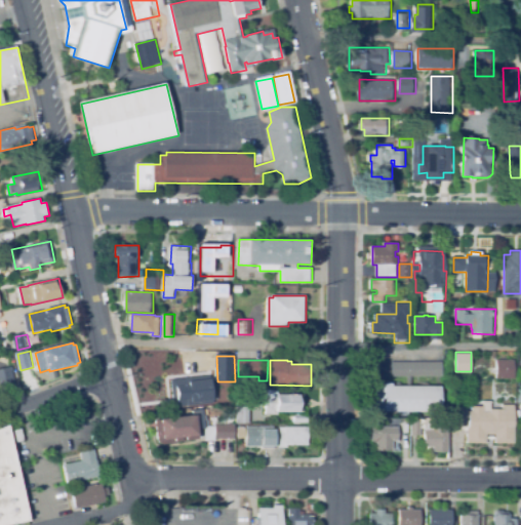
[(498,378),(498,360),(518,360),(518,379),(513,379),(513,381),(508,381),(508,379),(498,378)]
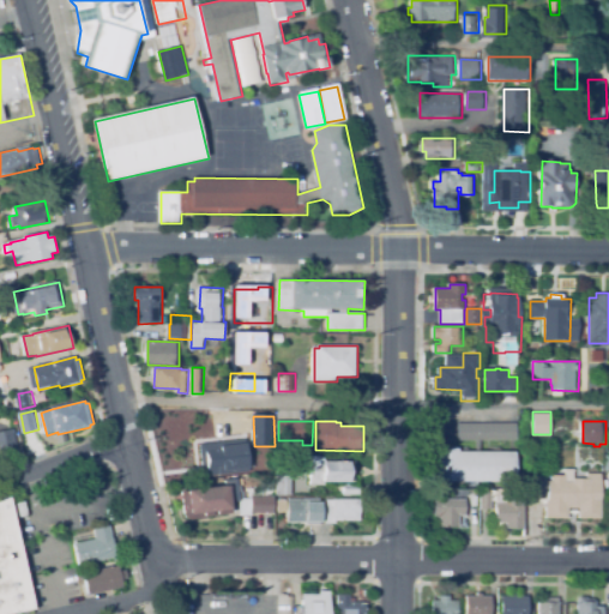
[(460,423),(520,423),(520,440),(484,440),(484,451),(518,451),(518,481),(440,481),(439,449),(460,449),(460,451),(478,451),(478,440),(460,440),(460,423)]
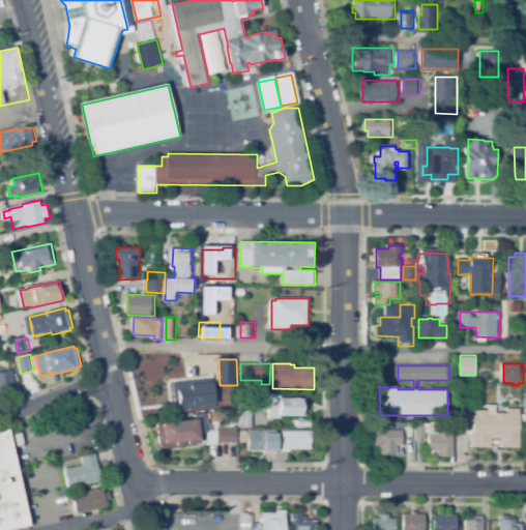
[(1,399),(0,394),(0,372),(13,370),(20,394),(1,399)]
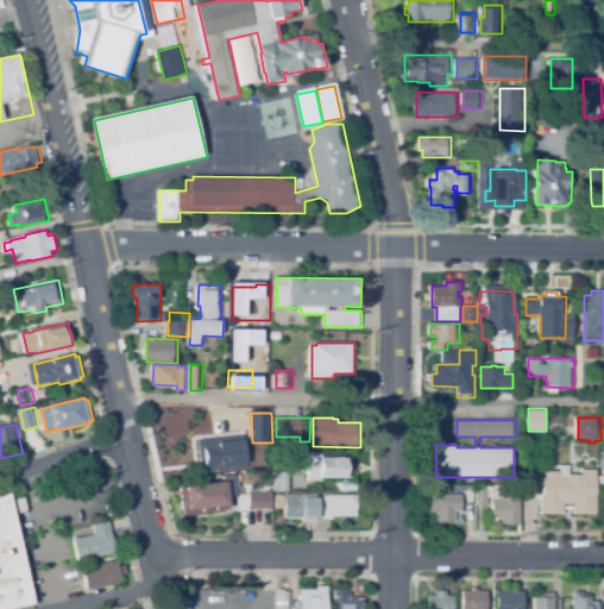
[(529,452),(530,434),(551,435),(554,435),(555,428),(565,428),(565,443),(555,443),(555,444),(551,444),(549,452),(529,452)]
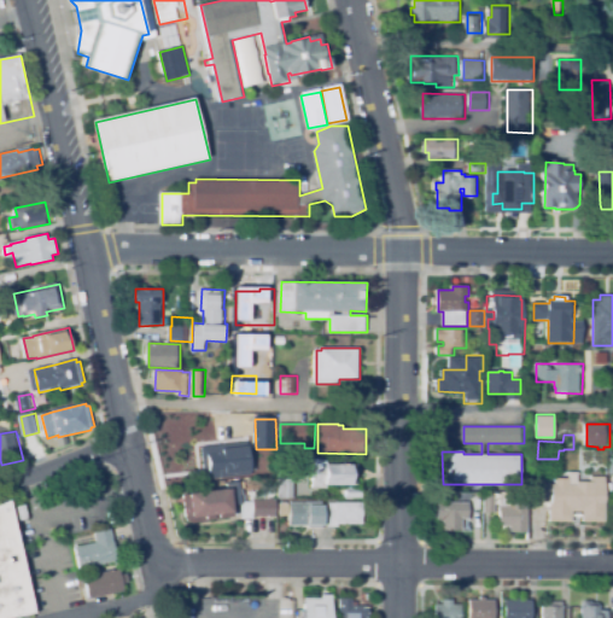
[(204,449),(249,444),(252,476),(208,481),(204,449)]
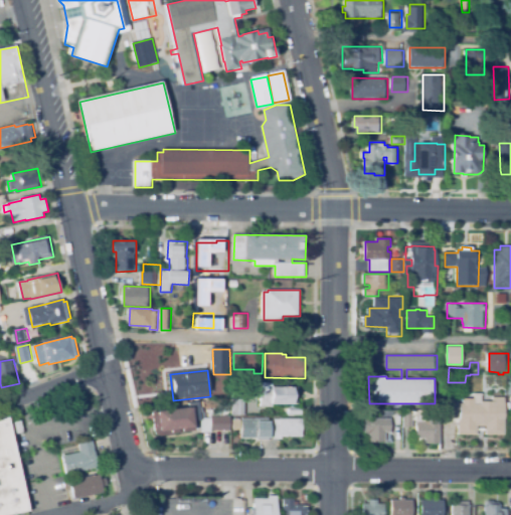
[(477,385),(467,384),(468,375),(478,376),(477,385)]
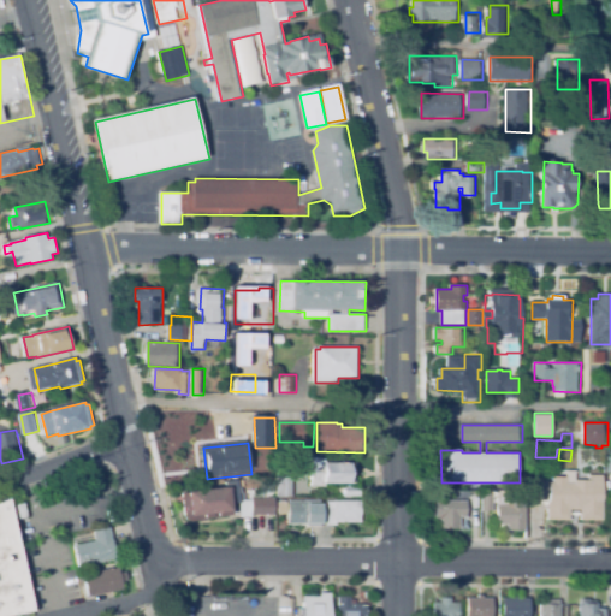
[(327,462),(357,463),(357,484),(327,484),(327,486),(313,486),(314,458),(327,458),(327,462)]
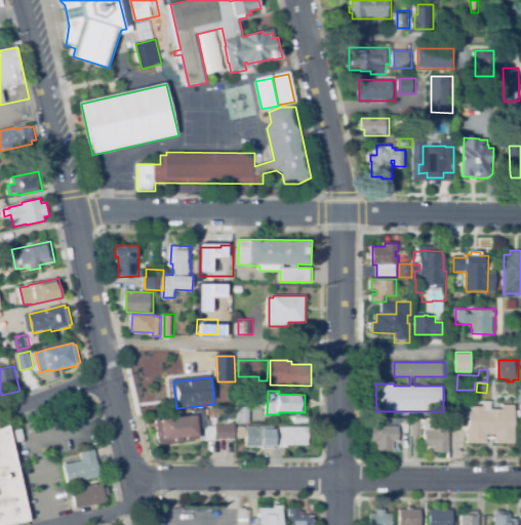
[(493,405),(493,441),(488,441),(488,444),(480,444),(480,440),(476,440),(476,438),(472,438),(473,428),(453,427),(454,408),(455,408),(455,399),(482,399),(481,413),(484,413),(484,405),(493,405)]
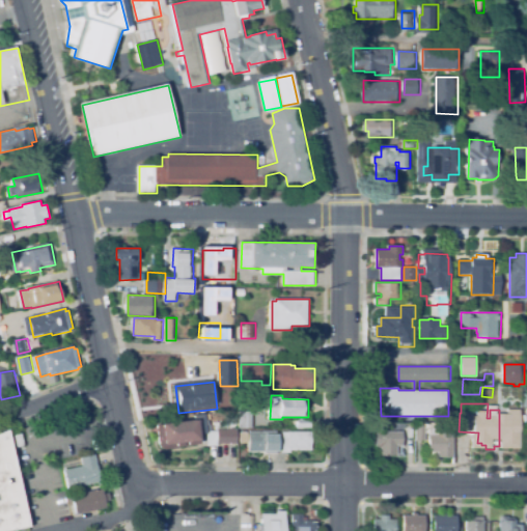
[(209,421),(206,411),(213,410),(215,420),(209,421)]
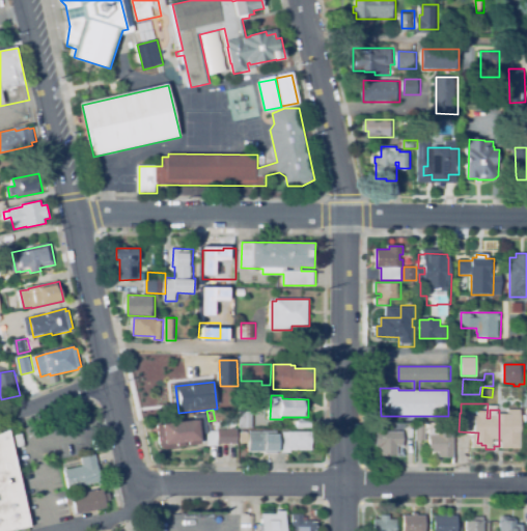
[(254,412),(254,428),(240,428),(241,412),(254,412)]
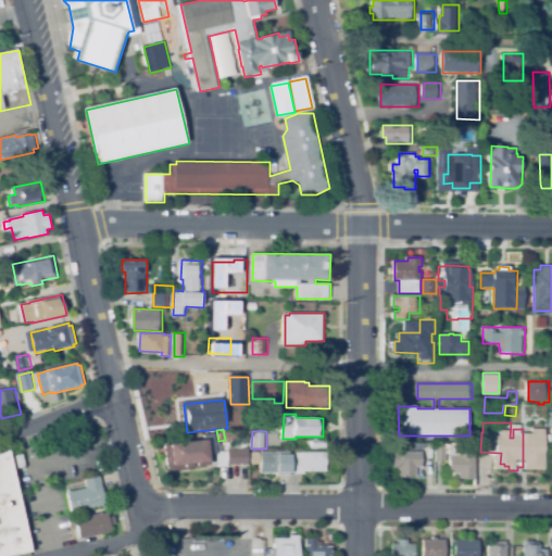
[(167,465),(165,454),(171,453),(170,444),(205,440),(204,436),(215,433),(218,454),(211,455),(212,464),(186,467),(187,469),(174,471),(173,471),(172,470),(171,470),(170,470),(168,469),(168,468),(167,467),(167,466),(167,465)]
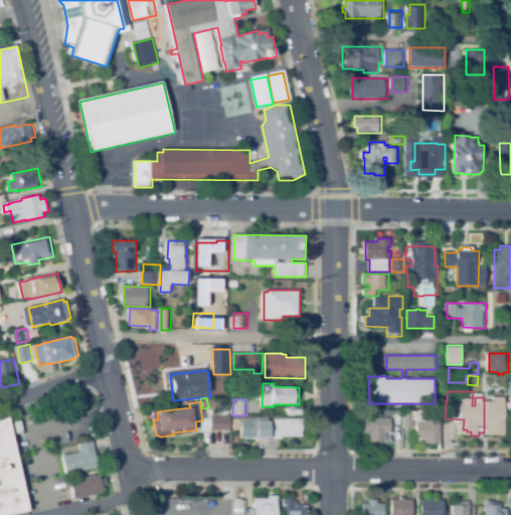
[(305,415),(290,415),(290,406),(305,406),(305,415)]
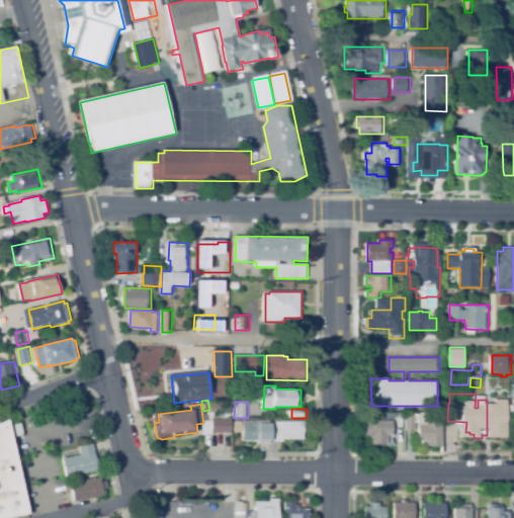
[(233,433),(213,433),(213,434),(204,434),(204,421),(212,421),(212,412),(233,412),(233,433)]
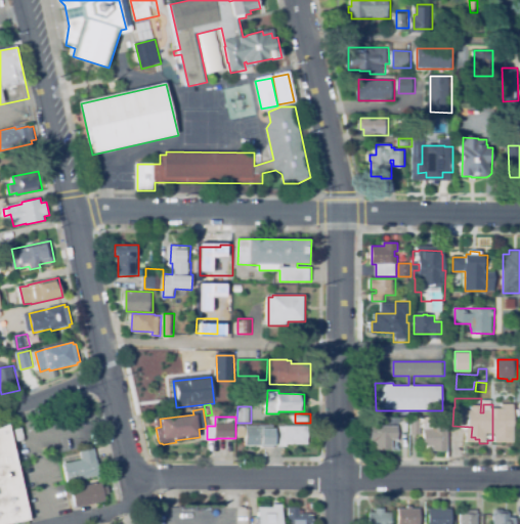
[(422,421),(422,435),(413,435),(413,421),(422,421)]
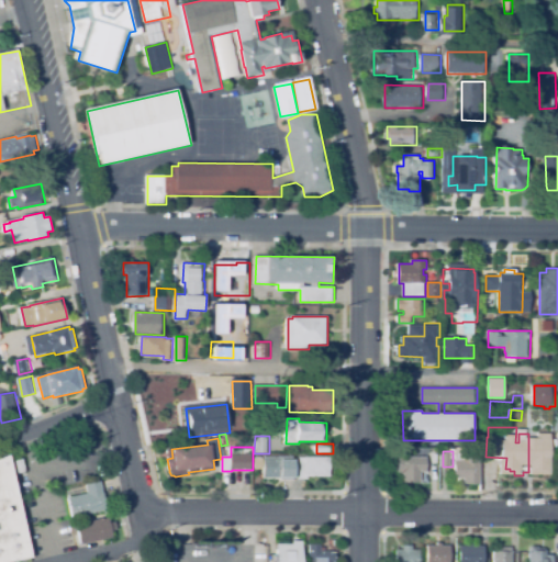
[(482,454),(482,484),(467,484),(467,482),(464,482),(464,479),(456,479),(456,461),(467,461),(467,454),(482,454)]
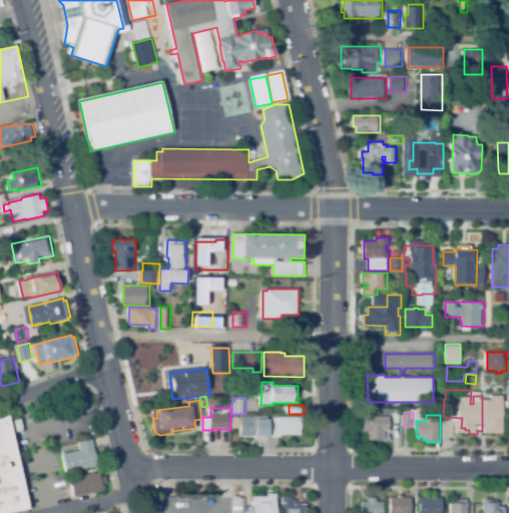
[(12,512),(0,512),(0,420),(9,417),(30,509),(12,512)]
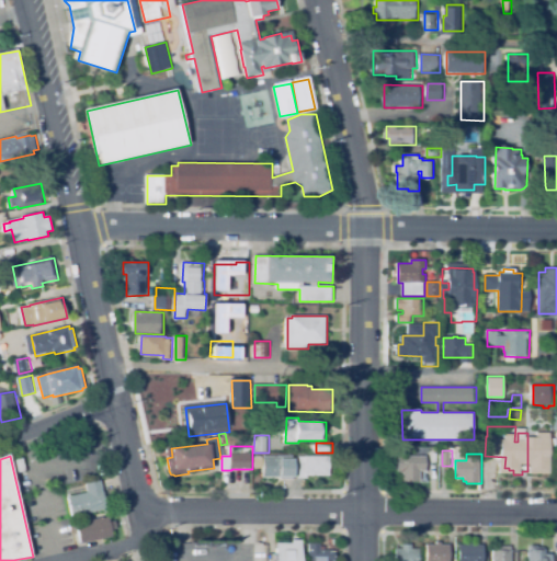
[(296,478),(264,478),(264,456),(296,456),(296,478)]
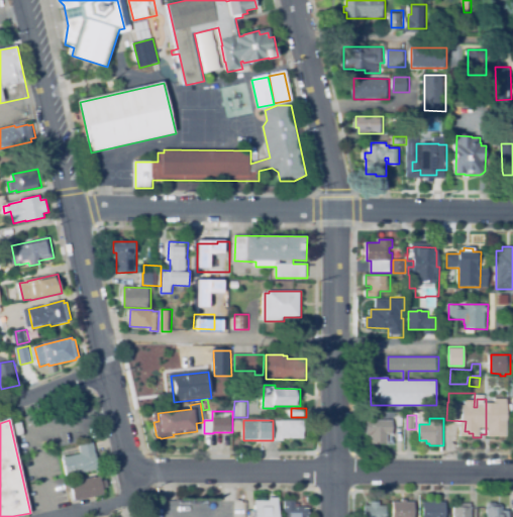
[(276,420),(305,420),(306,438),(284,438),(284,441),(276,441),(276,420)]
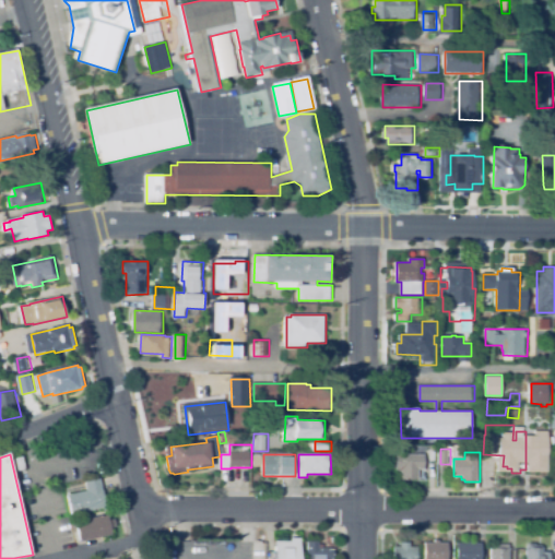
[(421,470),(421,480),(403,480),(403,472),(398,472),(398,454),(427,454),(427,470),(421,470)]
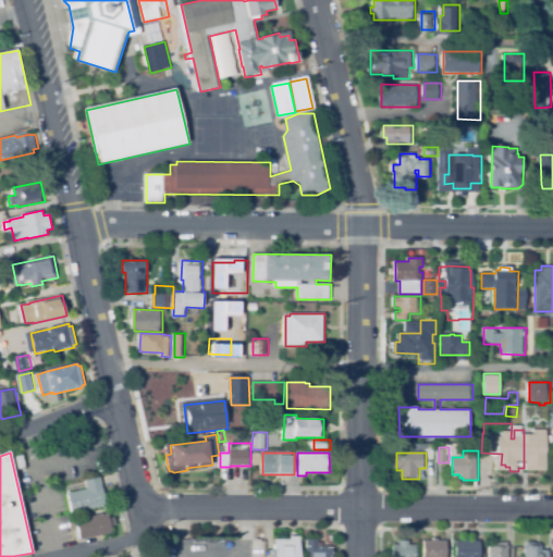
[(254,465),(254,454),(262,454),(262,465),(254,465)]
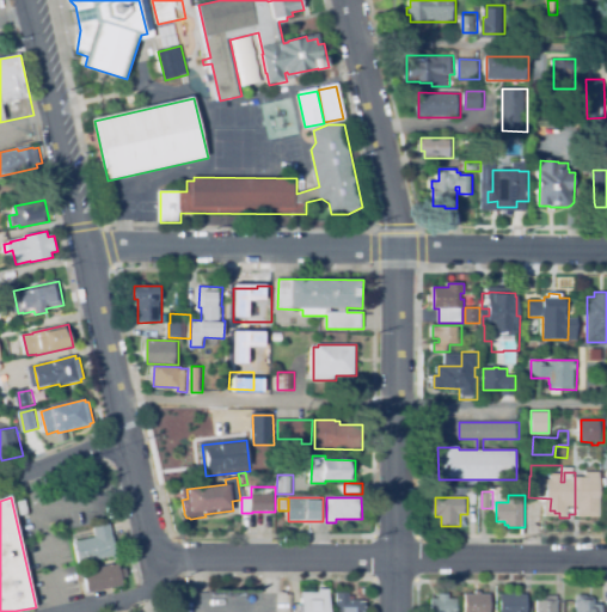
[(75,536),(111,528),(118,558),(83,565),(75,536)]
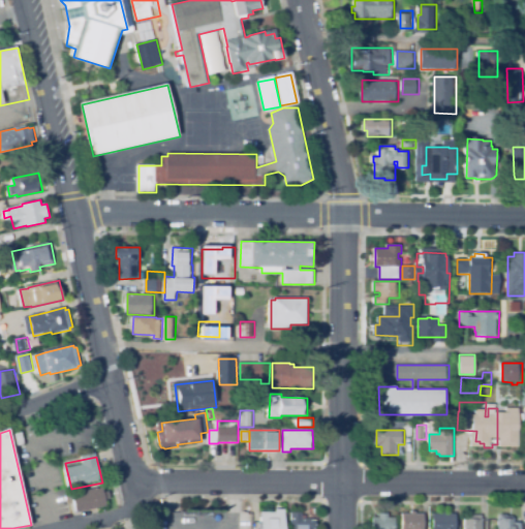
[(107,507),(78,514),(73,494),(103,488),(107,507)]
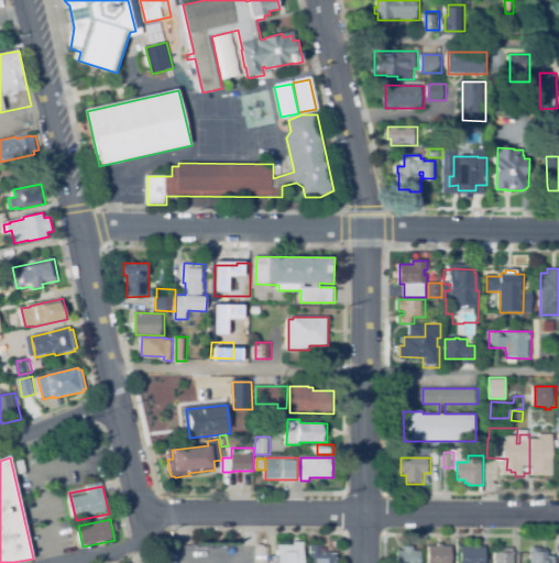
[(452,562),(429,562),(429,547),(439,547),(440,543),(444,543),(444,547),(453,547),(452,562)]
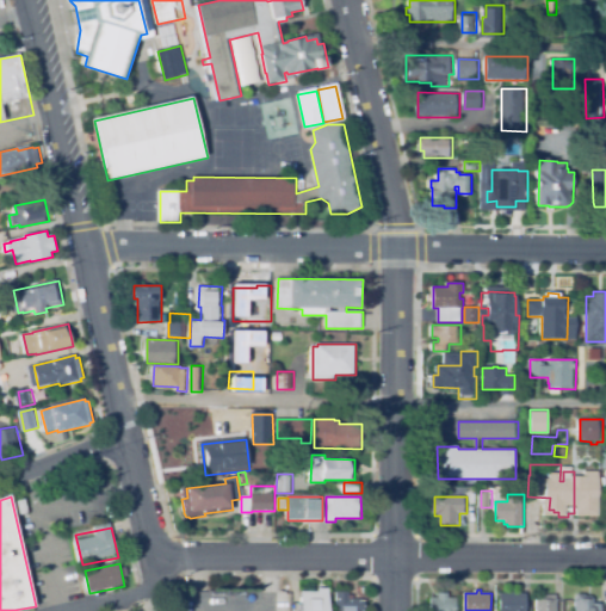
[(527,593),(527,610),(500,610),(500,593),(511,593),(511,591),(517,591),(517,593),(527,593)]
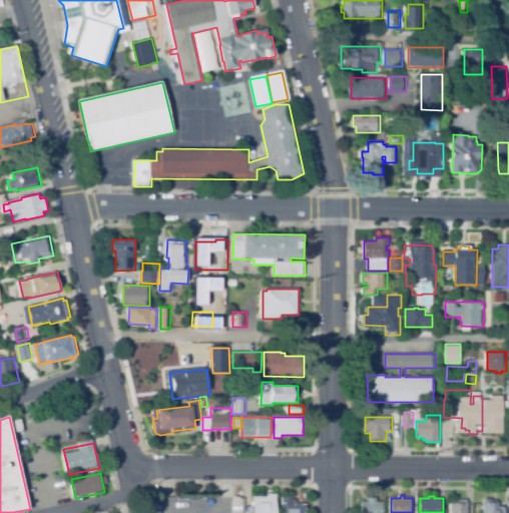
[(284,512),(284,497),(295,497),(295,499),(299,499),(299,503),(309,503),(309,512),(284,512)]
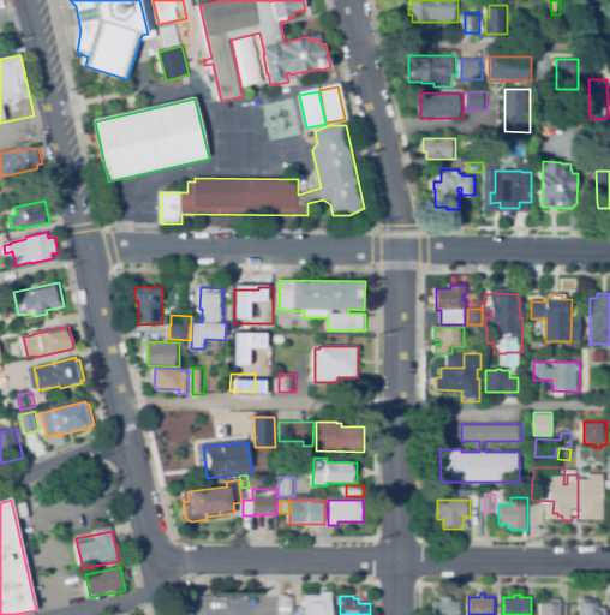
[(304,614),(304,597),(332,597),(332,614),(304,614)]
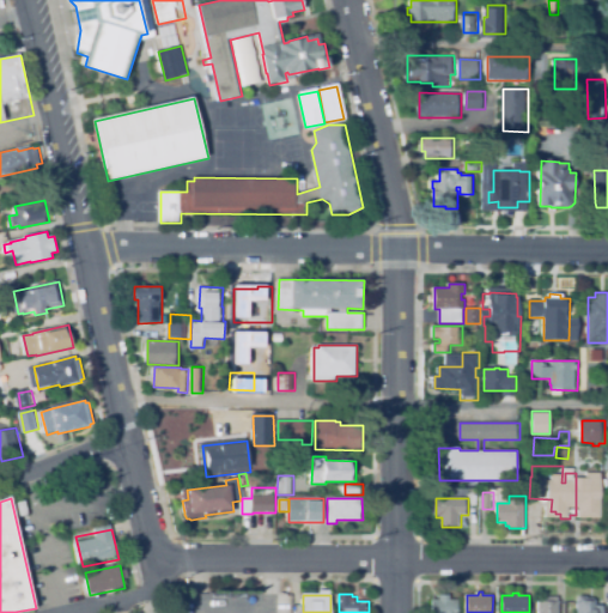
[(460,600),(458,612),(432,612),(433,599),(441,599),(441,595),(451,595),(451,600),(460,600)]
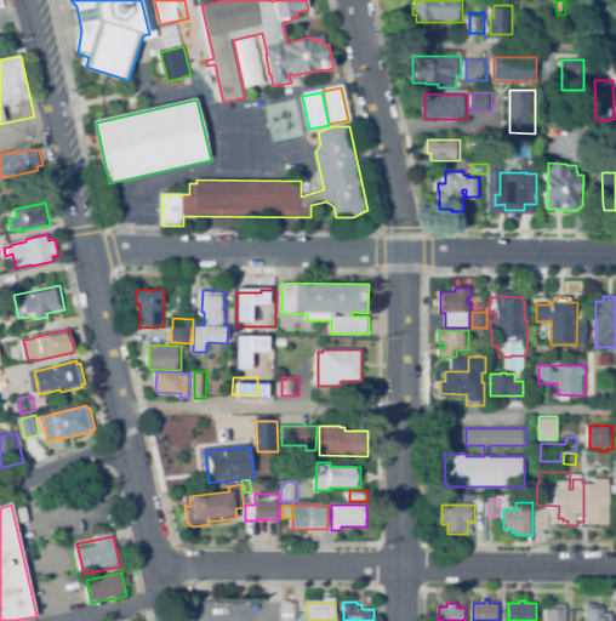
[(586,620),(586,610),(589,604),(595,603),(597,605),(603,605),(605,609),(605,614),(615,614),(615,620),(586,620)]
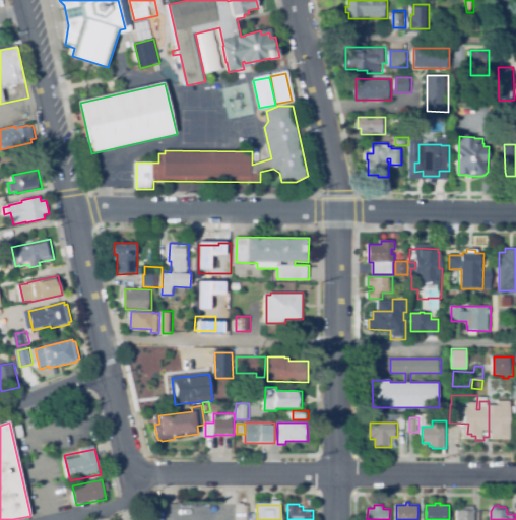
[(458,519),(458,508),(467,508),(467,506),(476,506),(475,519),(458,519)]
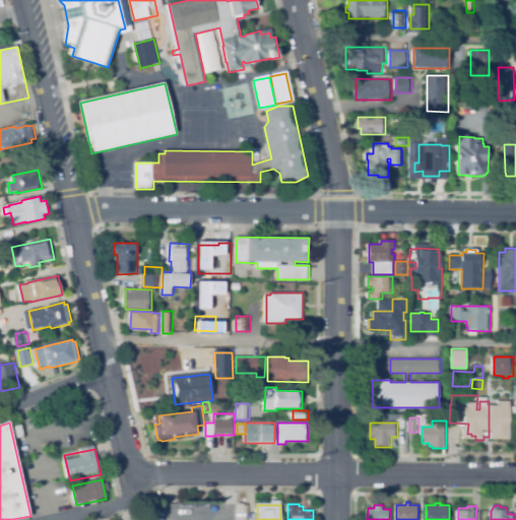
[(160,509),(159,519),(149,519),(150,509),(160,509)]
